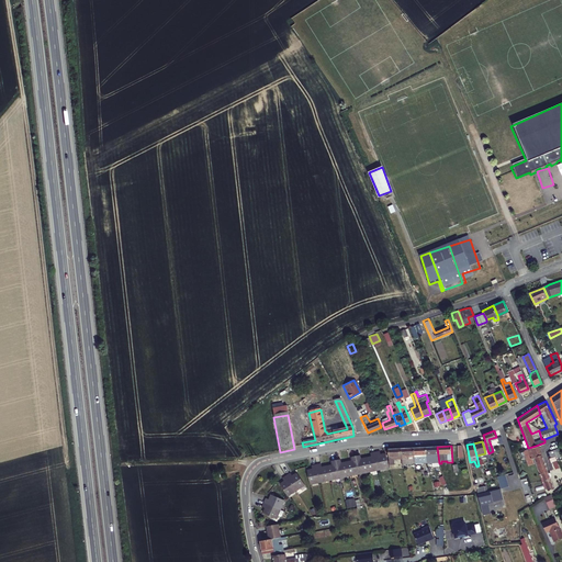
[(534,461),(532,458),(540,454),(536,446),(528,448),(527,448),(523,449),(527,464),(534,461)]
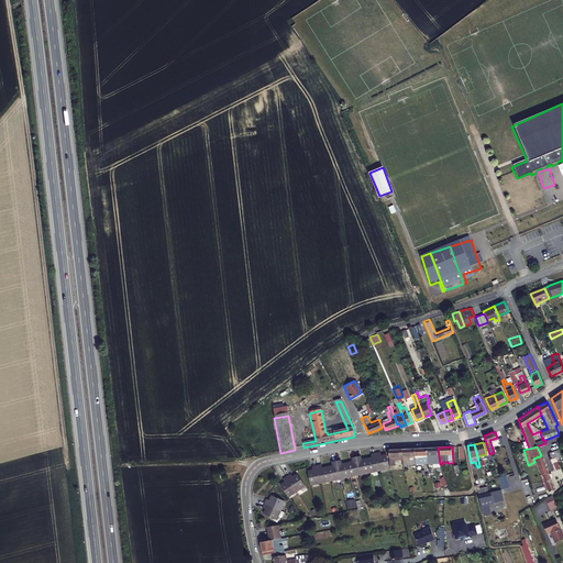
[(438,448),(426,449),(427,456),(427,464),(438,464),(440,464),(438,448)]
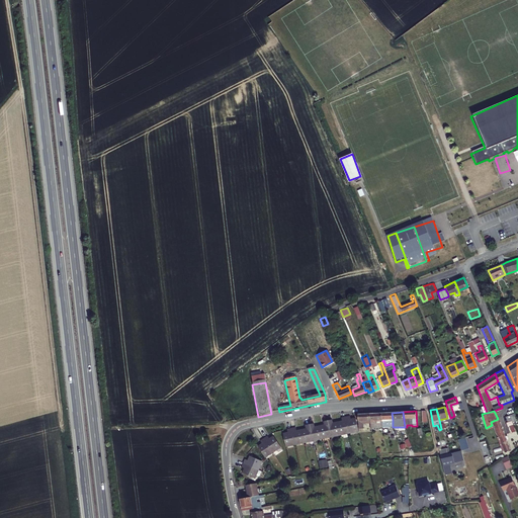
[(381,428),(384,428),(390,427),(393,427),(393,420),(392,413),(380,414),(381,428)]
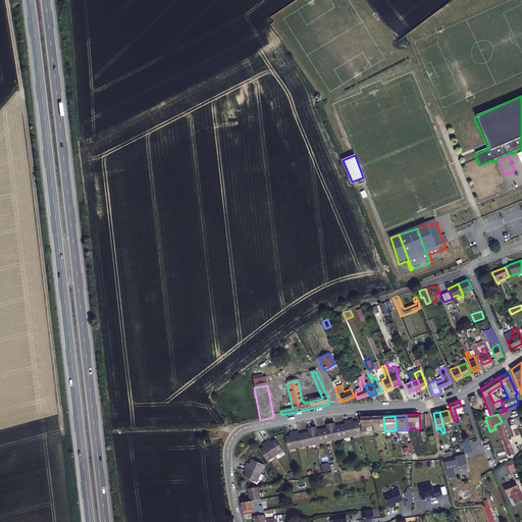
[(373,424),(372,417),(362,418),(360,418),(361,431),(365,431),(364,424),(373,424)]
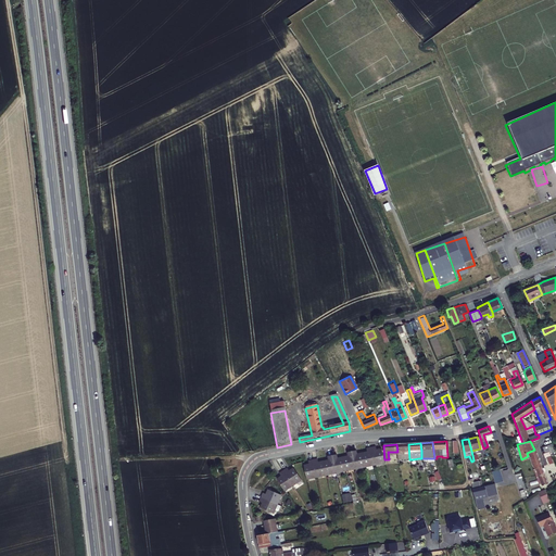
[(397,460),(409,459),(408,444),(396,444),(397,452),(397,460)]
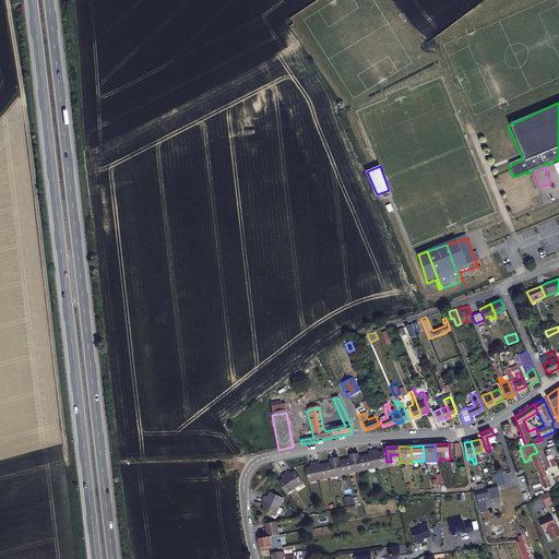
[(379,453),(378,449),(370,451),(370,455),(359,458),(358,453),(351,454),(351,459),(340,461),(339,456),(331,459),(332,463),(321,465),(320,461),(311,463),(311,466),(307,467),(309,480),(387,465),(383,452),(379,453)]
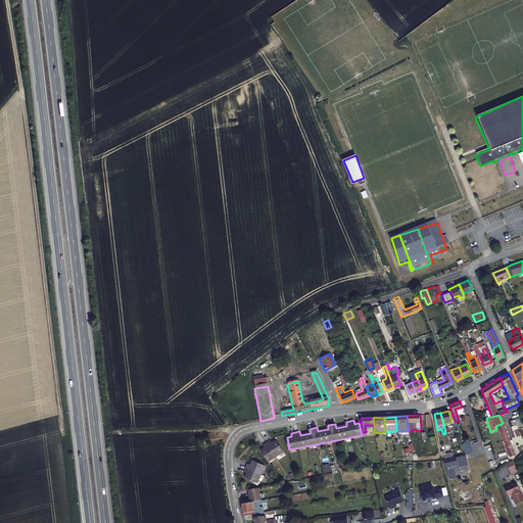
[(495,426),(502,441),(504,440),(509,438),(503,423),(495,426)]
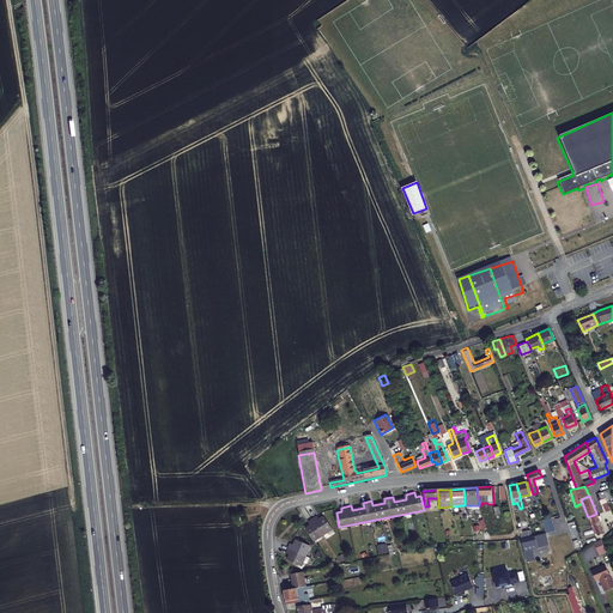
[(604,532),(596,514),(590,516),(598,534),(604,532)]
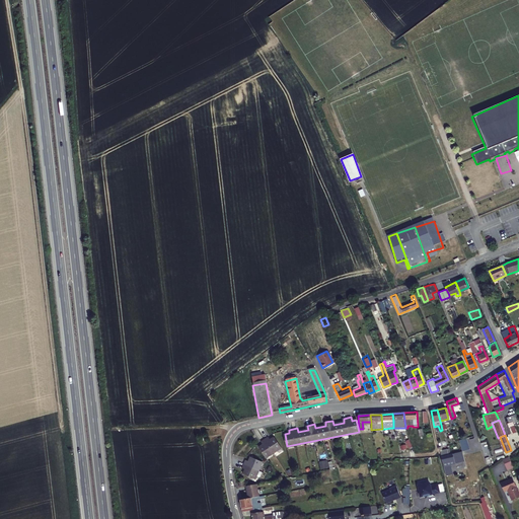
[(269,436),(262,440),(265,444),(261,446),(269,457),(283,447),(275,436),(271,439),(269,436)]
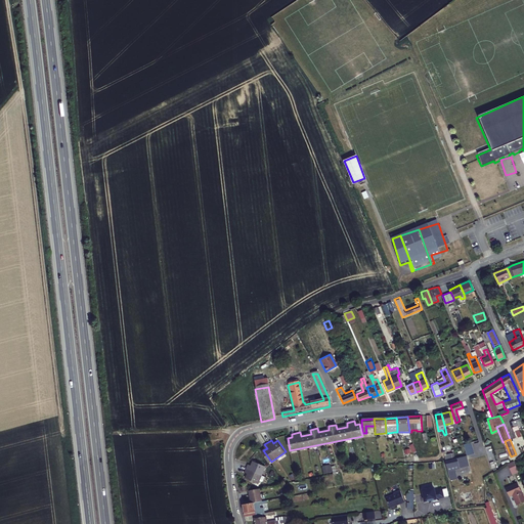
[(447,461),(450,477),(456,476),(454,466),(465,464),(464,457),(447,461)]
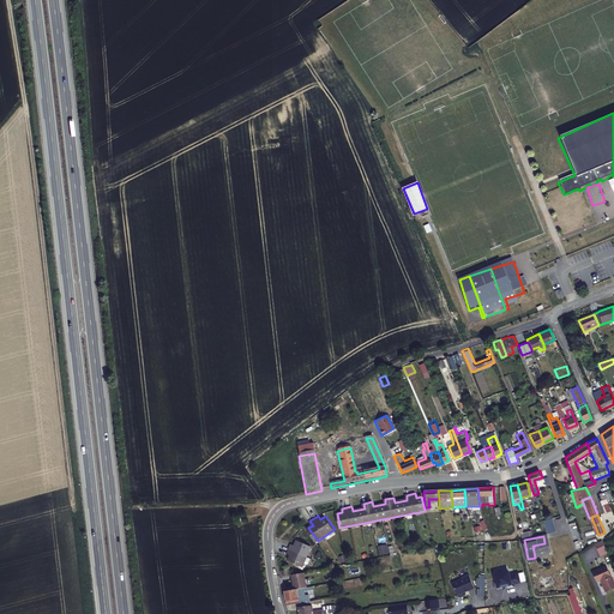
[(290,543),(287,553),(290,554),(288,560),(302,566),(311,546),(296,540),(294,546),(290,543)]
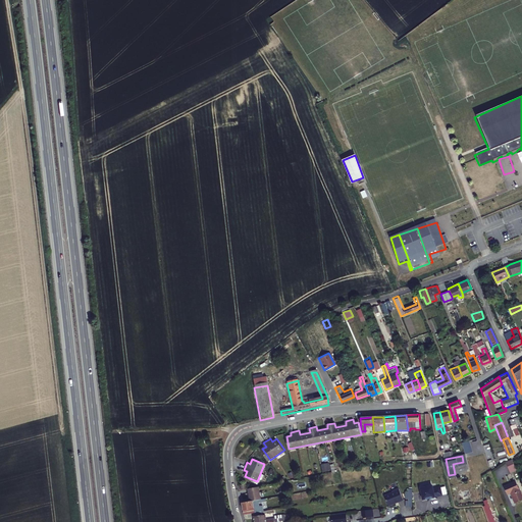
[(328,462),(321,464),(322,472),(330,470),(328,462)]
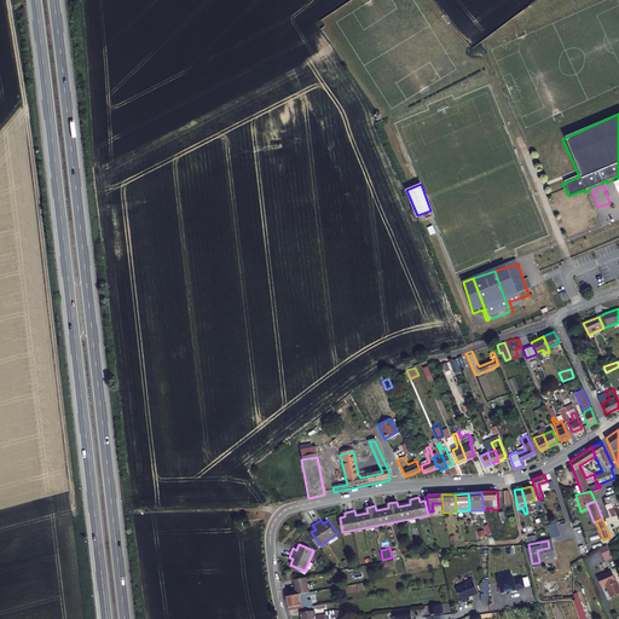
[(612,560),(607,548),(599,551),(605,563),(612,560)]
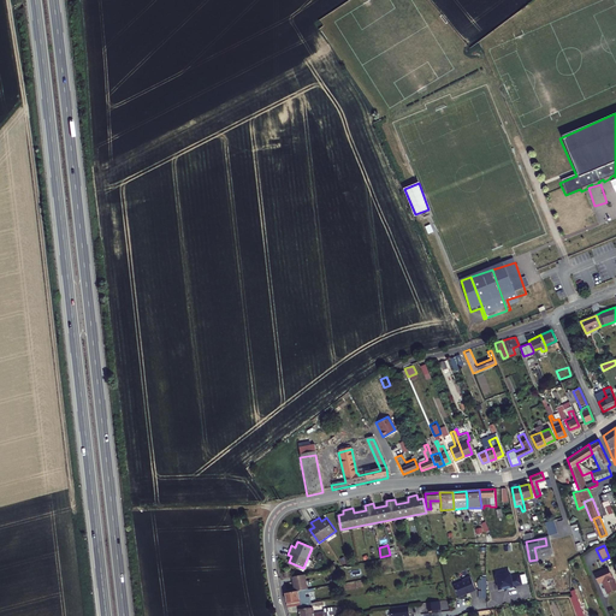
[(615,588),(608,570),(593,576),(598,585),(602,584),(606,596),(615,591),(615,588)]
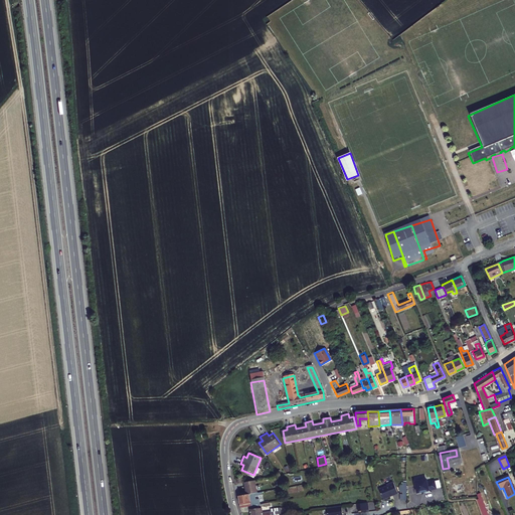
[(414,483),(417,494),(421,493),(422,496),(432,494),(431,491),(436,490),(435,482),(426,484),(425,480),(414,483)]
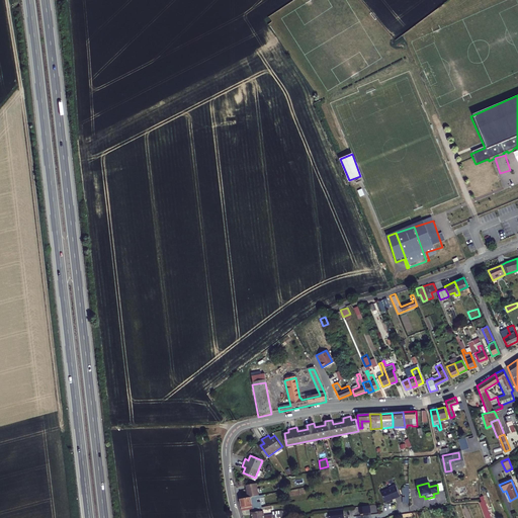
[(245,486),(248,498),(258,496),(256,484),(245,486)]
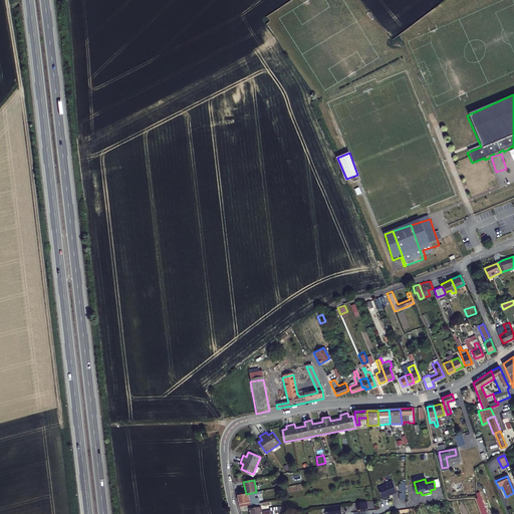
[(387,485),(378,487),(381,497),(388,496),(388,495),(391,494),(391,495),(397,493),(394,482),(387,484),(387,485)]
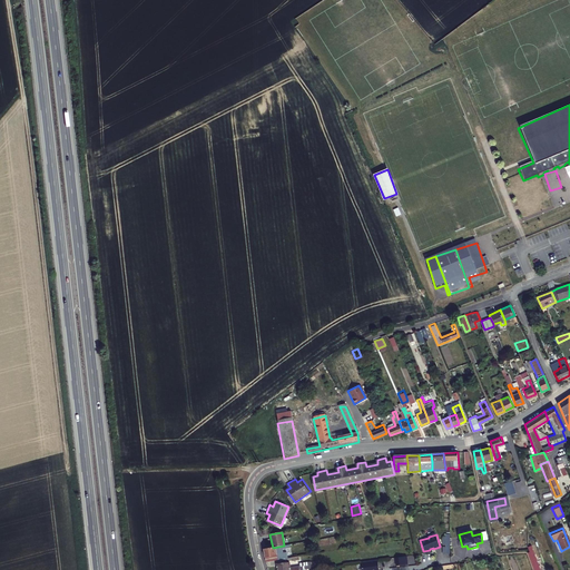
[(266,562),(278,560),(276,550),(286,549),(285,546),(284,546),(273,548),(264,549),(266,562)]
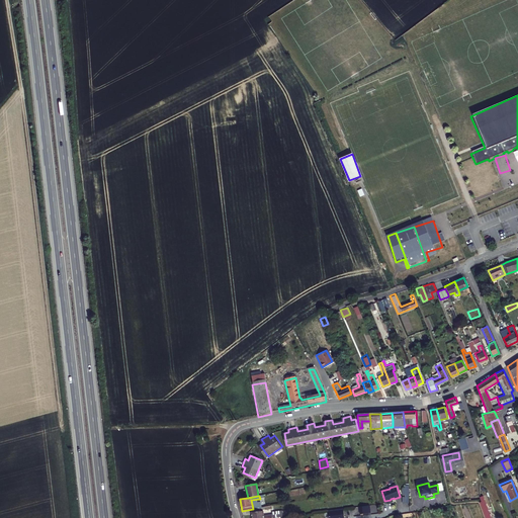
[(480,503),(485,517),(491,517),(484,497),(479,499),(481,503),(480,503)]
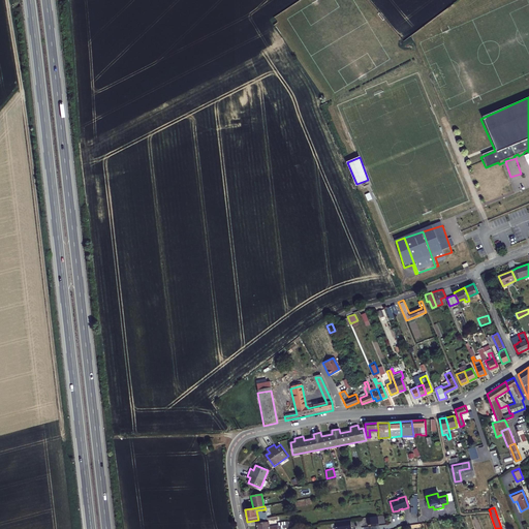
[(376,516),(366,517),(367,525),(377,524),(376,516)]
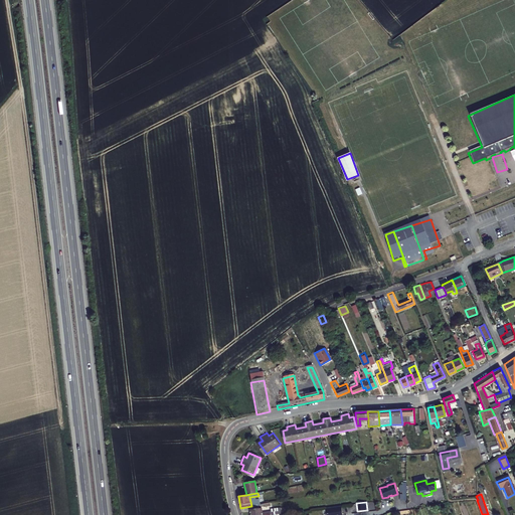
[(251,514),(270,514),(272,514),(272,511),(264,512),(263,504),(252,506),(252,509),(250,509),(251,514)]
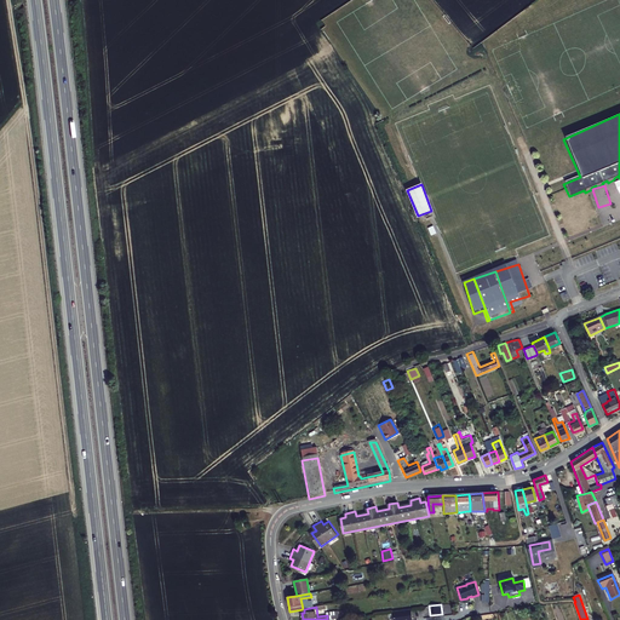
[(408,609),(392,612),(394,619),(411,619),(411,616),(409,616),(408,609)]
